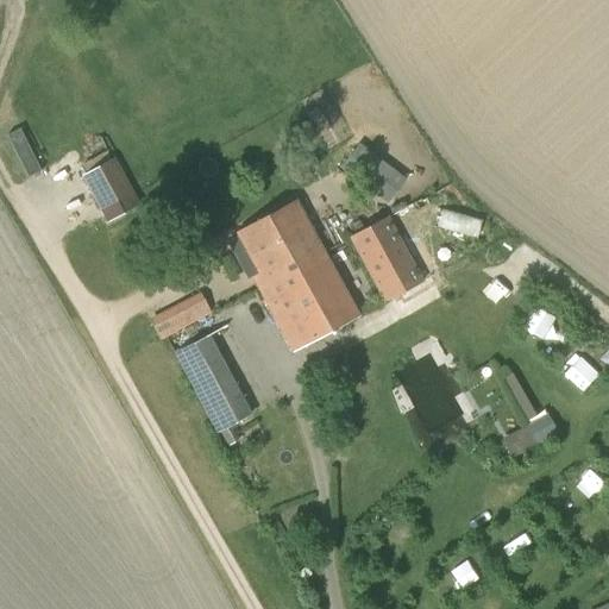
[(25,124),(8,131),(26,175),(43,167),(25,124)]
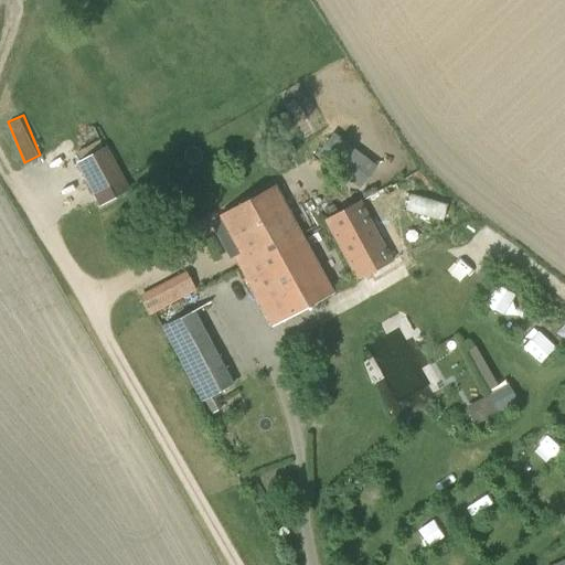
[(341,168),(360,184),(377,164),(337,129),(326,141),(348,160),(341,168)]
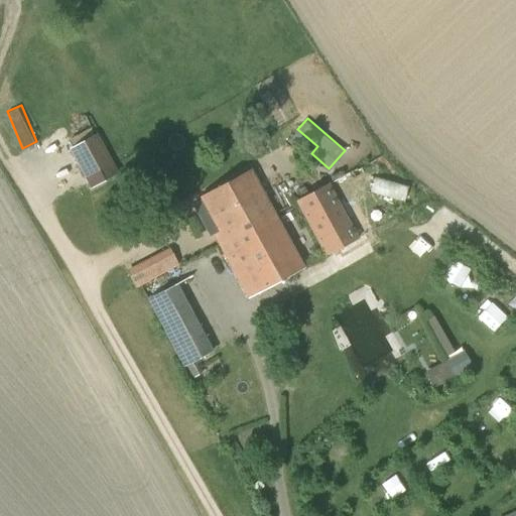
[(94,135),(72,147),(71,148),(69,149),(88,183),(91,189),(119,173),(97,134),(94,135)]
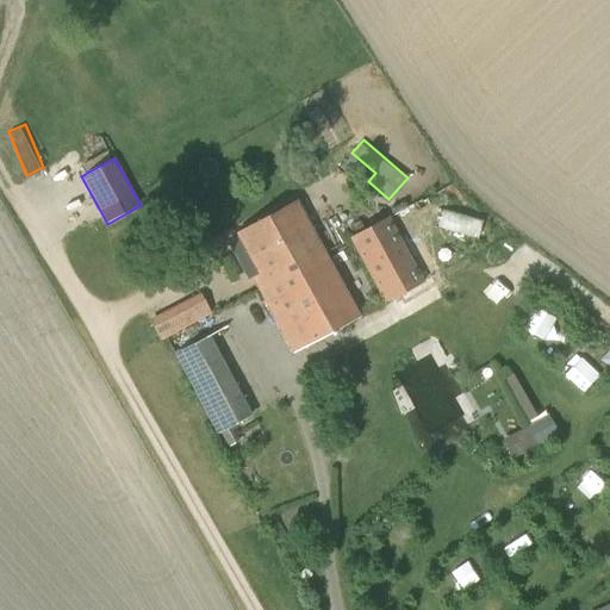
[(251,277),(259,291),(311,261),(312,262),(327,255),(297,200),(236,234),(257,273),(251,277)]
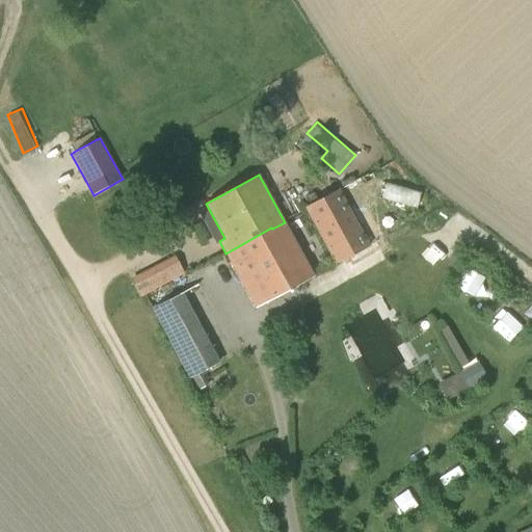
[(304,208),(336,266),(370,246),(339,189),(304,208)]
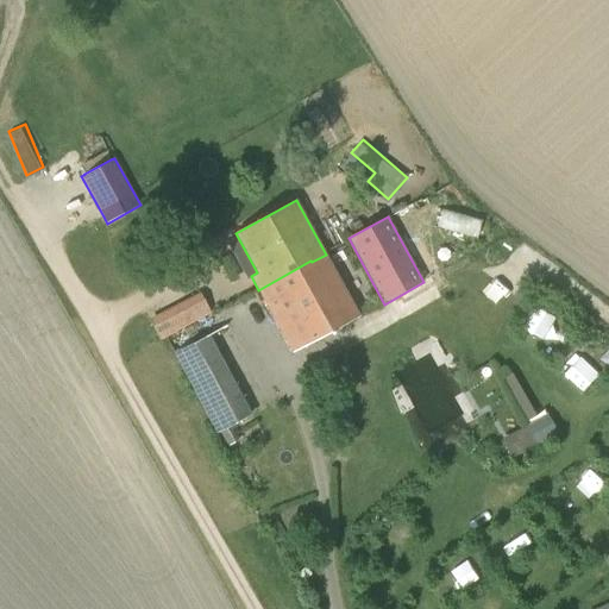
[(311,261),(258,290),(293,353),(359,316),(326,255),(312,262),(311,261)]
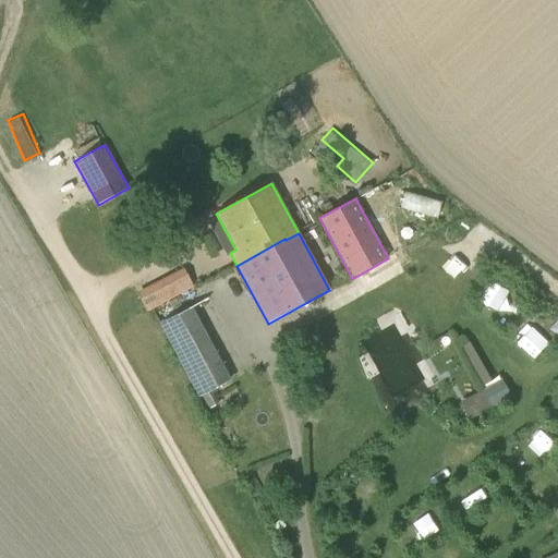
[(185,264),(136,291),(147,310),(195,282),(185,264)]
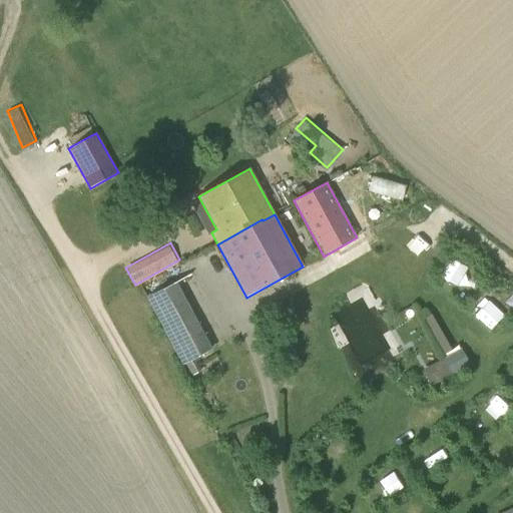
[(454,258),(442,272),(458,285),(469,272),(454,258)]
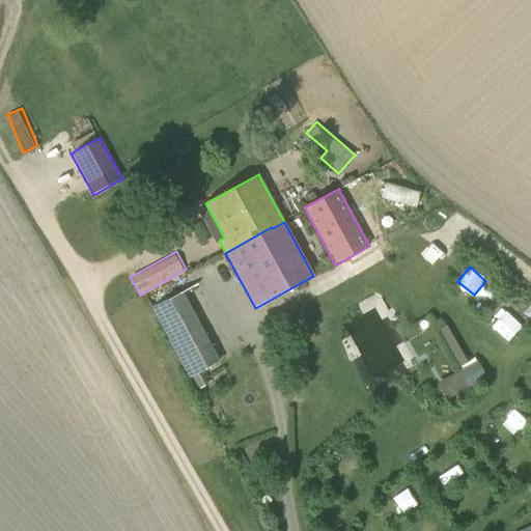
[(189,379),(219,363),(212,347),(182,292),(151,308),(189,379)]
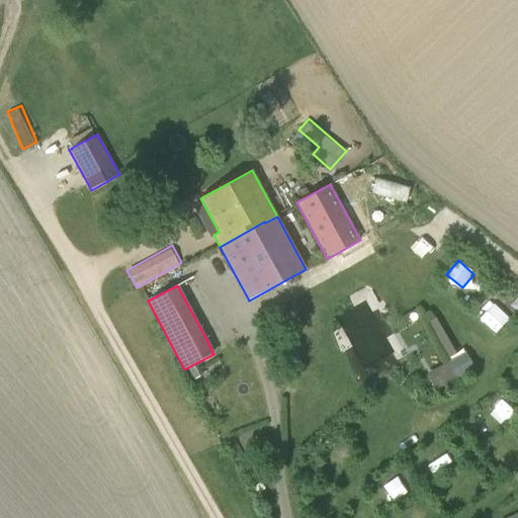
[(495,319),(507,305),(494,293),(482,307),(495,319)]
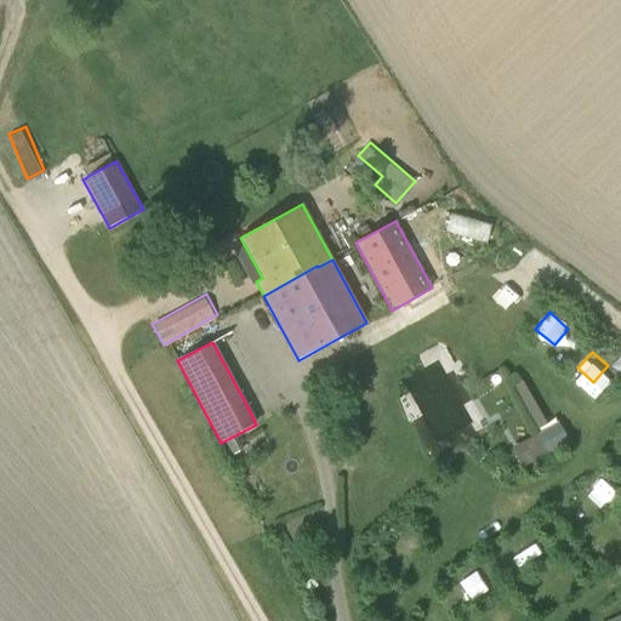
[(547,426),(522,382),(512,387),(536,431),(547,426)]
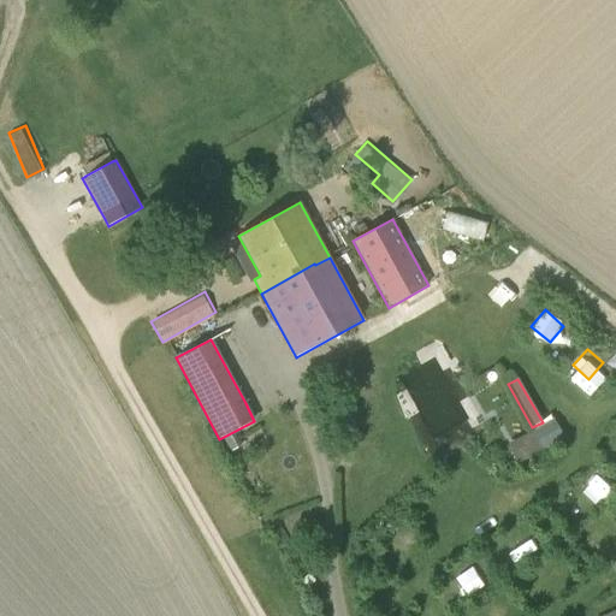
[(507,440),(516,460),(545,445),(535,426),(507,440)]
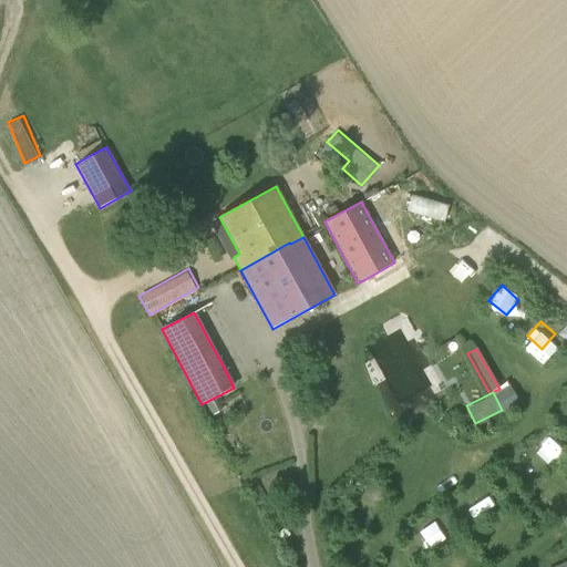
[(542,445),(535,459),(549,465),(556,452),(542,445)]
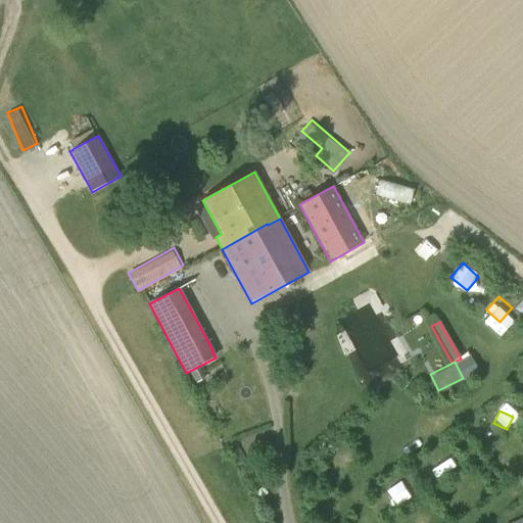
[(435,482),(455,469),(443,453),(424,466),(435,482)]
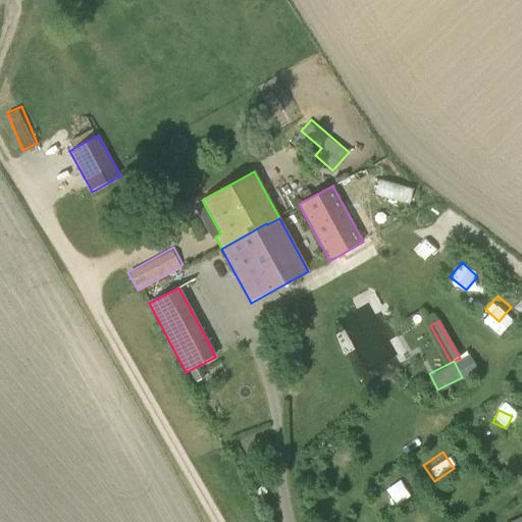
[(403,521),(423,521),(416,512),(403,521)]
